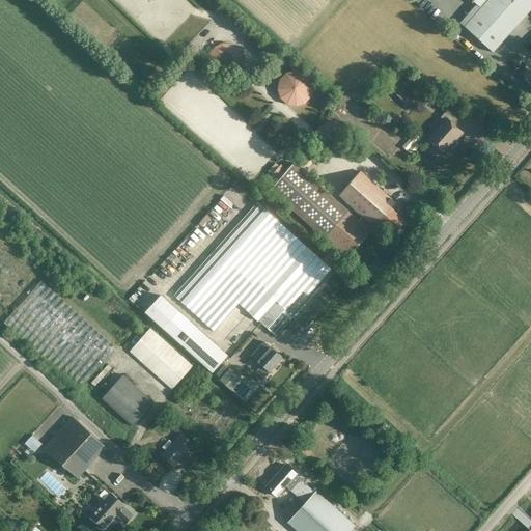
[(530,0),(470,0),(480,8),(464,27),(492,52),(530,7),(530,0)]
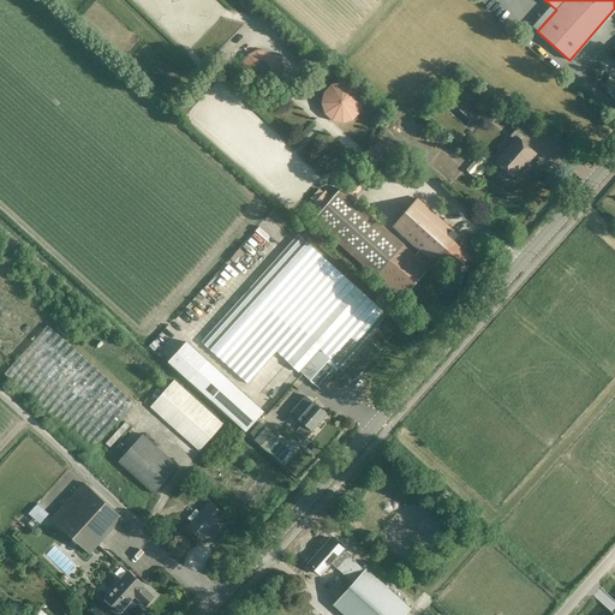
[(276,70),(276,67),(276,64),(275,61),(274,59),(272,55),(270,54),(268,53),(264,52),(262,51),(258,51),(256,52),(254,53),(250,55),(248,58),(246,60),(245,64),(245,66),(245,70),(246,73),(248,76),(250,78),(251,79),(255,82),(257,83),(261,83),(263,83),(267,82),(270,79),(272,78),(274,76),(275,73),(276,70)]
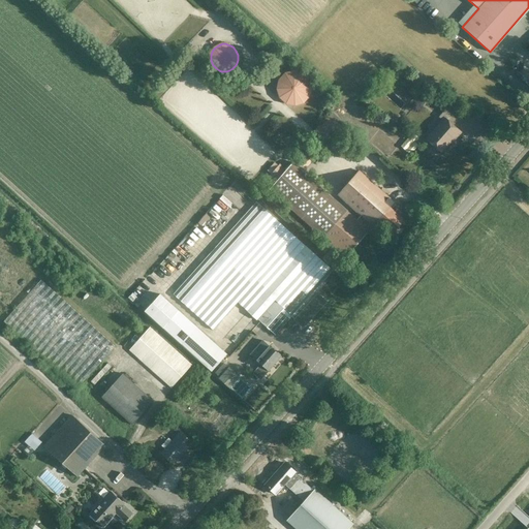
[(284,104),(303,103),(311,90),(303,74),(284,74),(275,90),(284,104)]
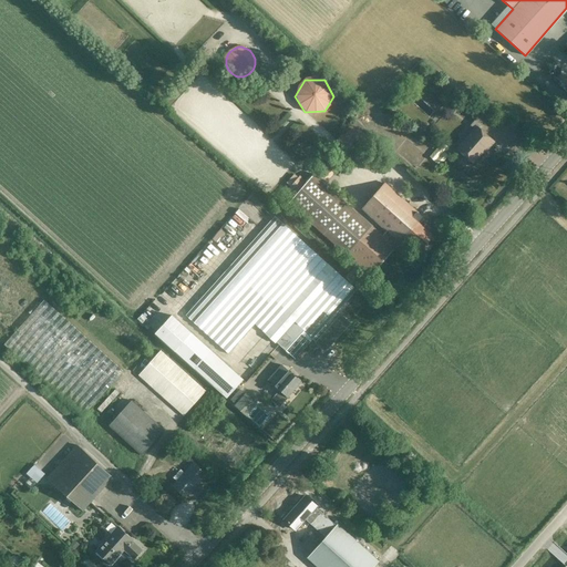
[(486,150),(494,142),(486,135),(492,129),(478,116),(470,125),(476,131),(468,140),(466,138),(457,148),(473,163),(483,152),(482,152),(485,147),(486,150)]
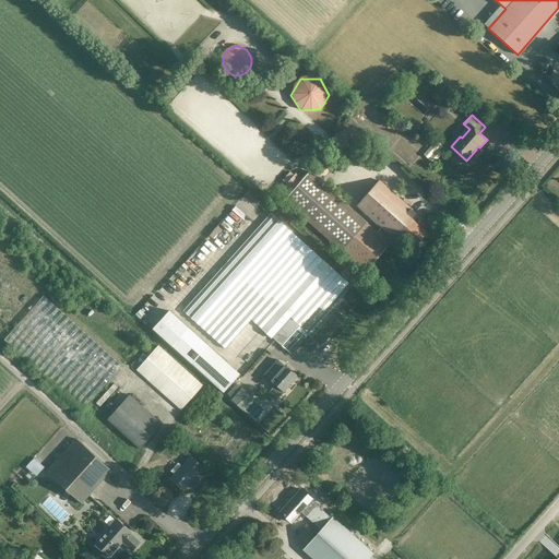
[(348,153),(363,138),(346,123),(332,139),(348,153)]
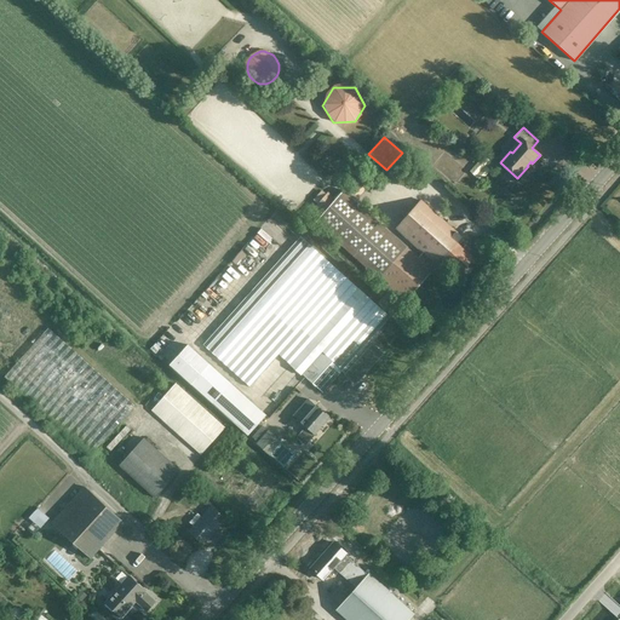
[(483,155),(470,172),(481,182),(491,171),(484,166),(489,160),(483,155)]
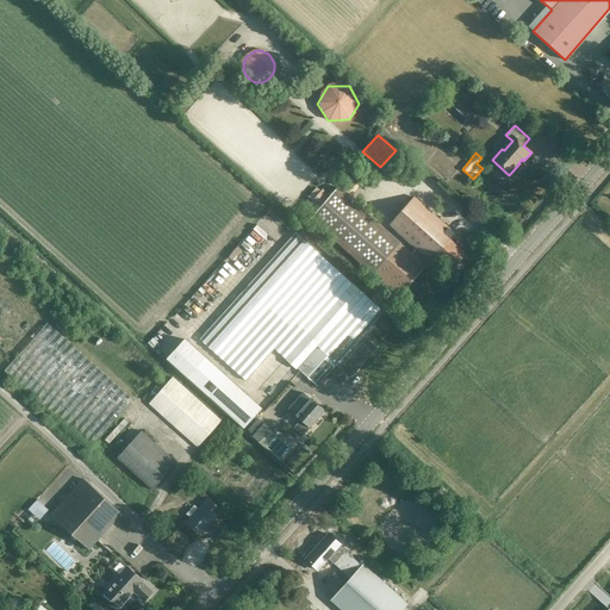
[(310,218),(399,297),(427,267),(337,188),(330,197),(322,191),(311,203),(306,198),(298,207),(310,218)]
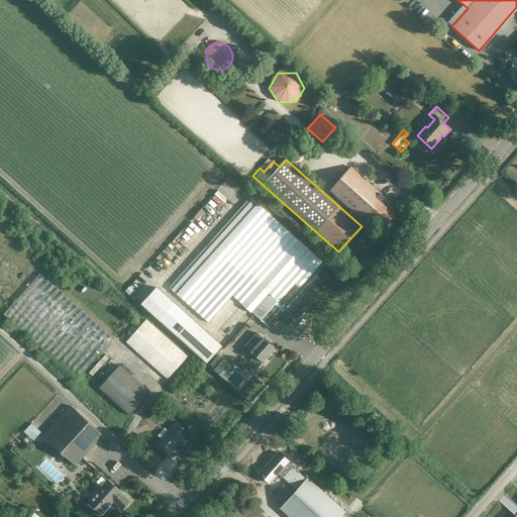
[(383,228),(394,215),(381,203),(385,198),(350,167),(330,190),(365,221),(370,216),(383,228)]
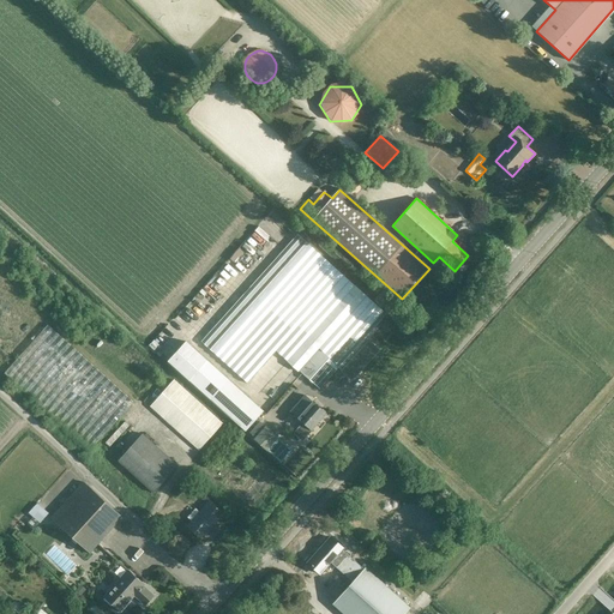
[(254,233),(265,239),(269,233),(258,227),(254,233)]
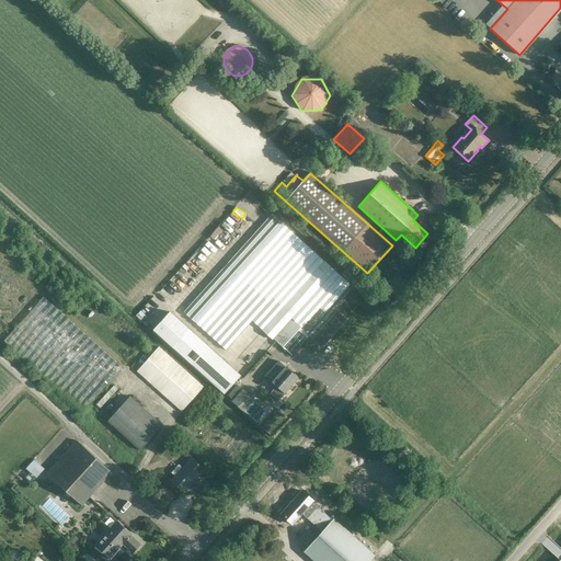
[(356,289),(273,215),(184,312),(237,359),(254,340),(264,348),(274,339),(293,355),(310,335),(312,338),(356,289)]
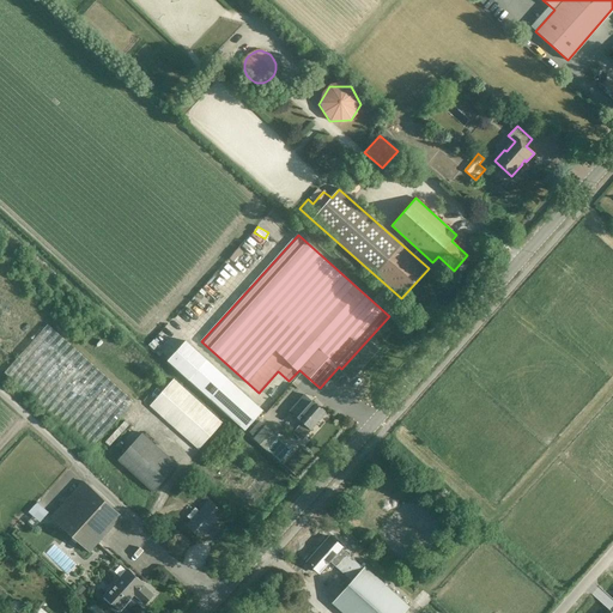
[(90,450),(134,401),(48,323),(4,372),(90,450)]
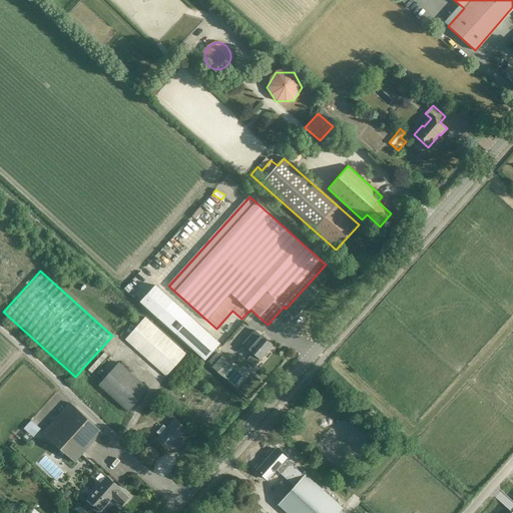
[(155,285),(140,301),(158,317),(205,360),(219,344),(173,301),(155,285)]
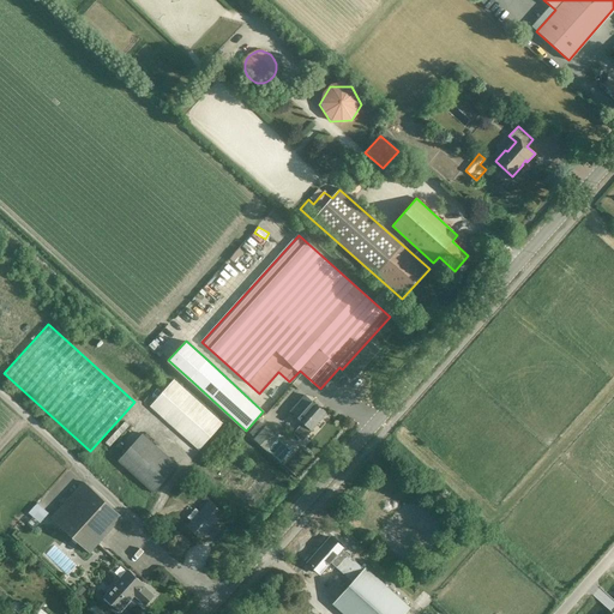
[(368,342),(343,371),(351,379),(378,350),(368,342)]
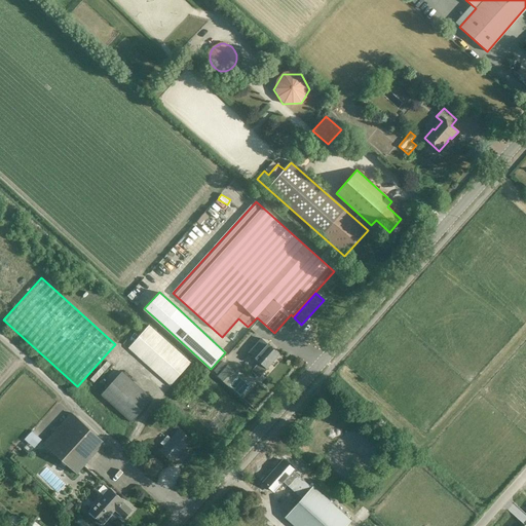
[(128,348),(132,351),(171,386),(191,363),(149,325),(128,348)]
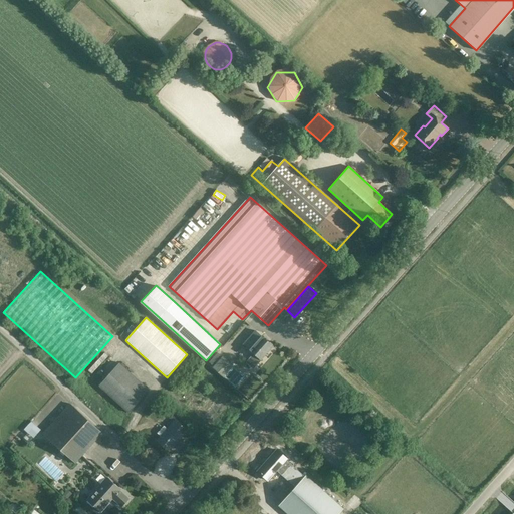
[(256,331),(244,344),(254,354),(247,362),(247,363),(253,368),(254,368),(273,346),(256,331)]
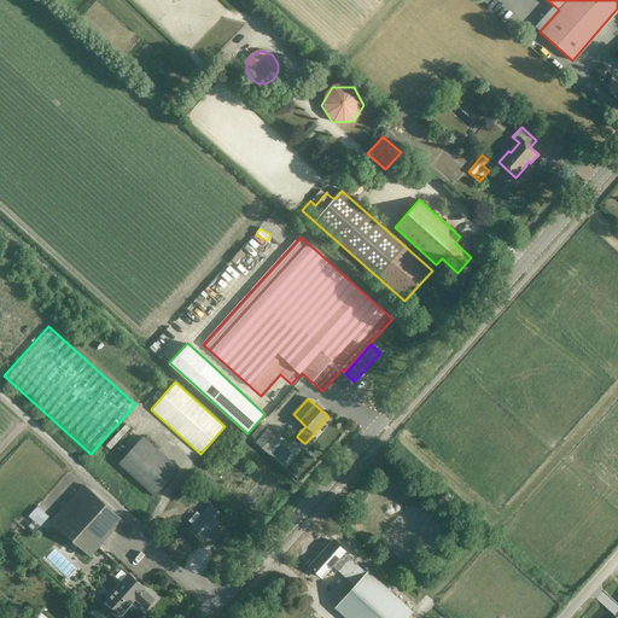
[(262,424),(251,436),(257,441),(267,429),(262,424)]
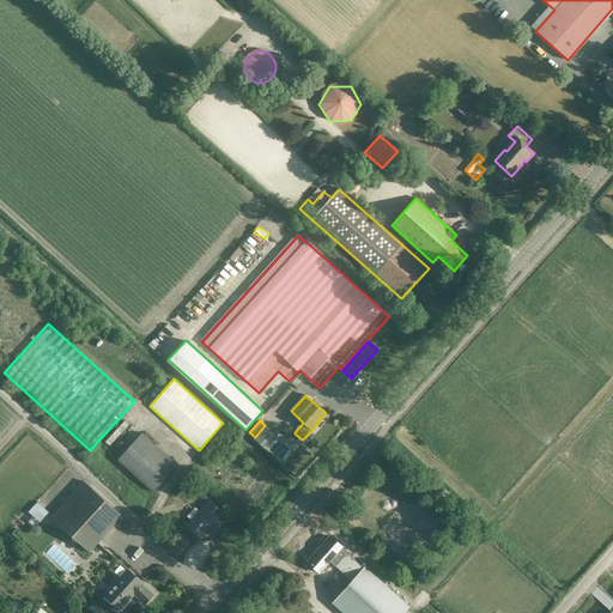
[(266,449),(278,437),(265,426),(254,438),(266,449)]
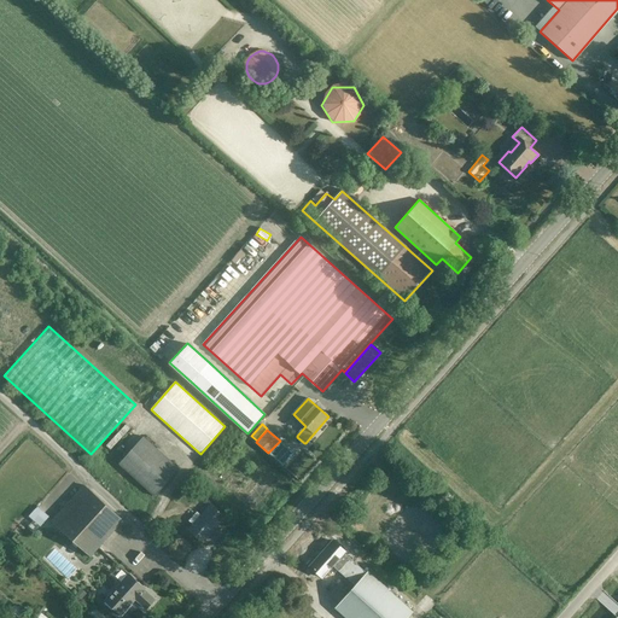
[(118,464),(155,496),(180,468),(144,436),(118,464)]
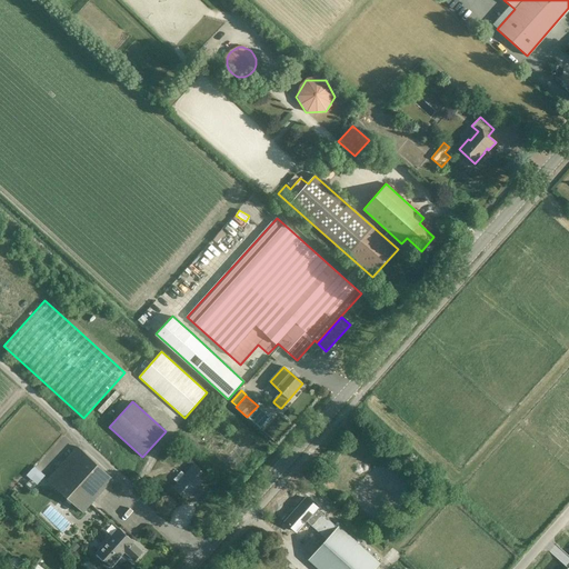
[(77,447),(47,480),(82,512),(112,479),(77,447)]
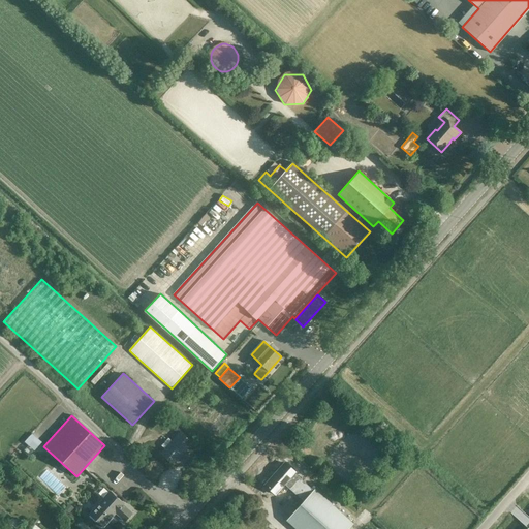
[(35,449),(42,440),(33,432),(25,440),(35,449)]
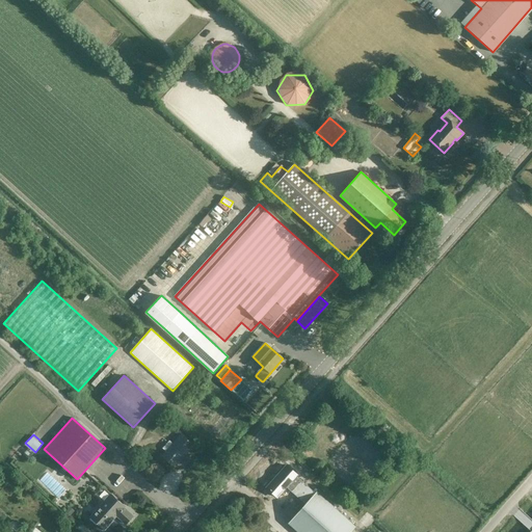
[(174,467),(193,445),(182,434),(173,445),(169,442),(163,448),(166,451),(162,456),(174,467)]
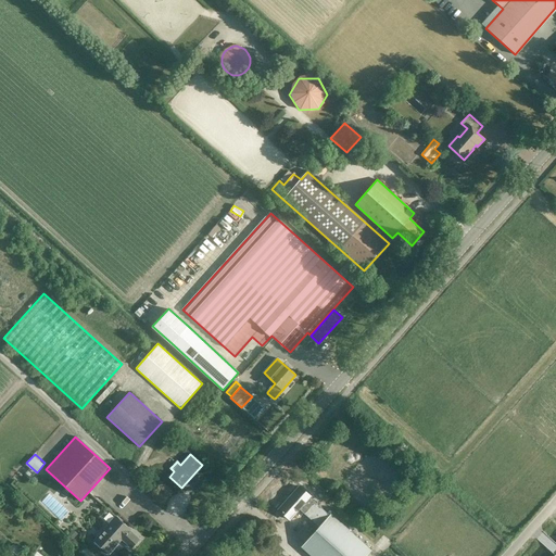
[(311,555),(366,555),(371,551),(331,515),(330,516),(319,506),(318,506),(310,498),(311,497),(299,488),(279,509),(290,520),(300,509),(308,518),(308,517),(319,527),(301,547),(311,555)]
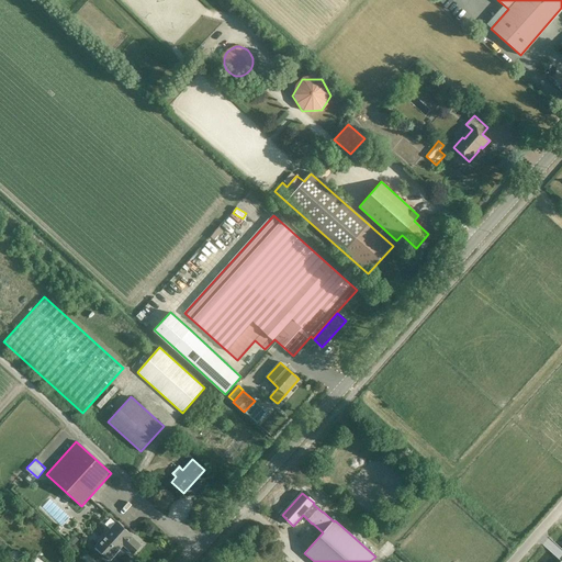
[(132,535),(116,521),(94,546),(110,559),(123,544),(133,553),(142,544),(131,536),(132,535)]
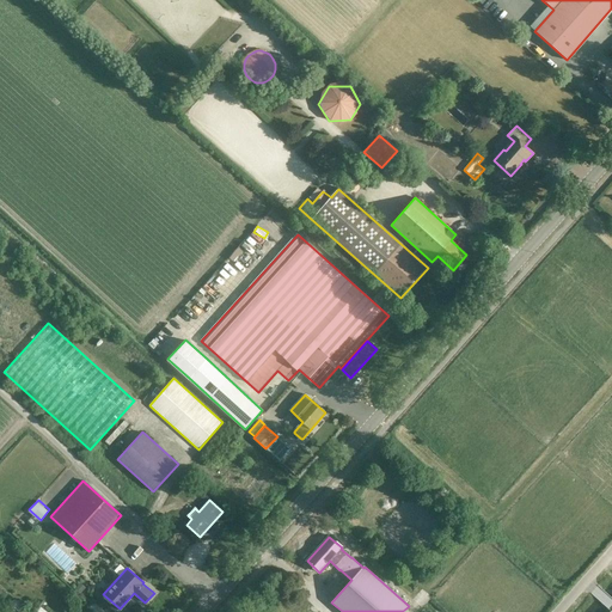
[(86,588),(91,583),(85,577),(80,583),(86,588)]
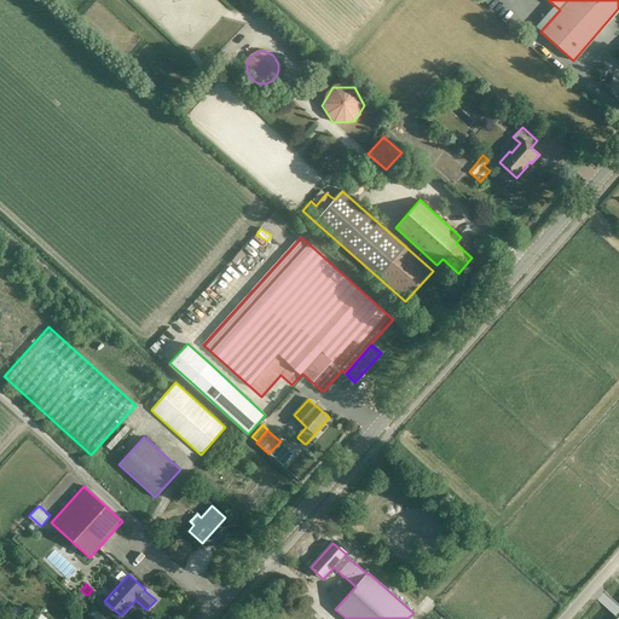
[(10,614),(15,607),(9,601),(3,607),(10,614)]
